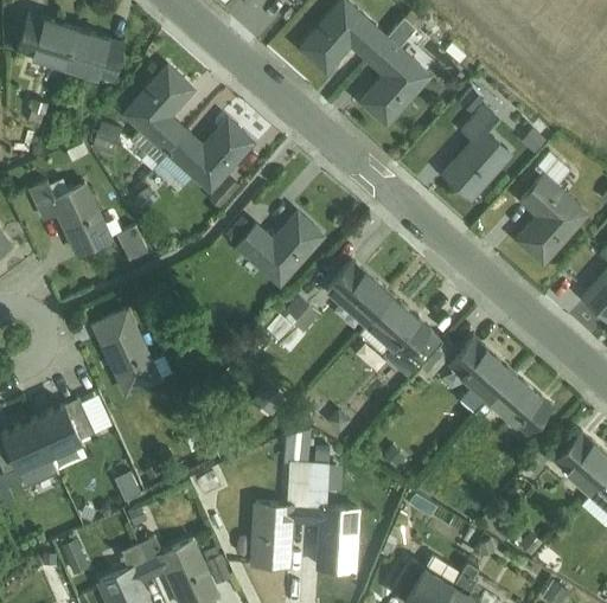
[(365,58),(388,34),(349,0),(338,0),(298,47),(326,72),(351,45),(365,58)]
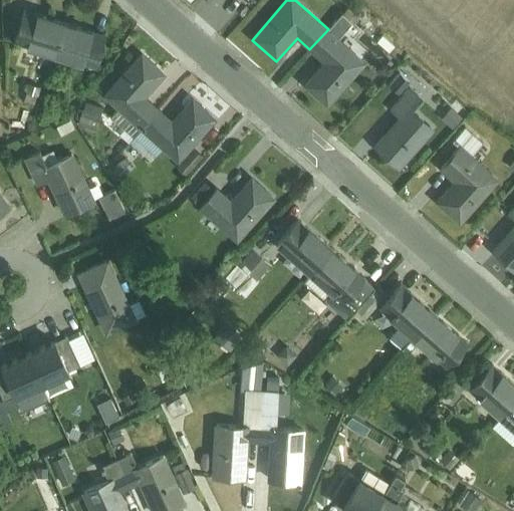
[(328,29),(309,49),(323,61),(302,85),(327,106),(366,62),(338,38),(358,17),(347,8),(328,29)]
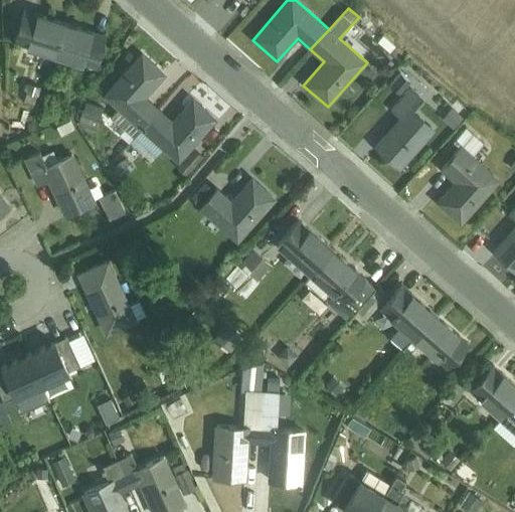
[(54,57),(65,24),(24,11),(13,45),(54,57)]
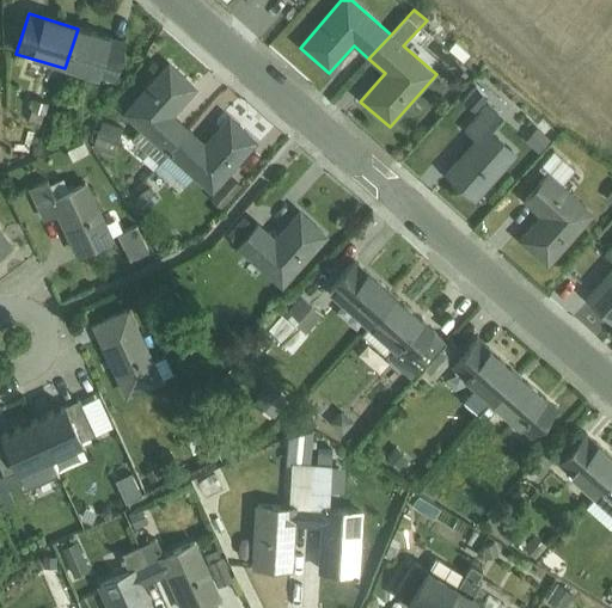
[(78,29),(65,68),(114,84),(126,44),(78,29)]
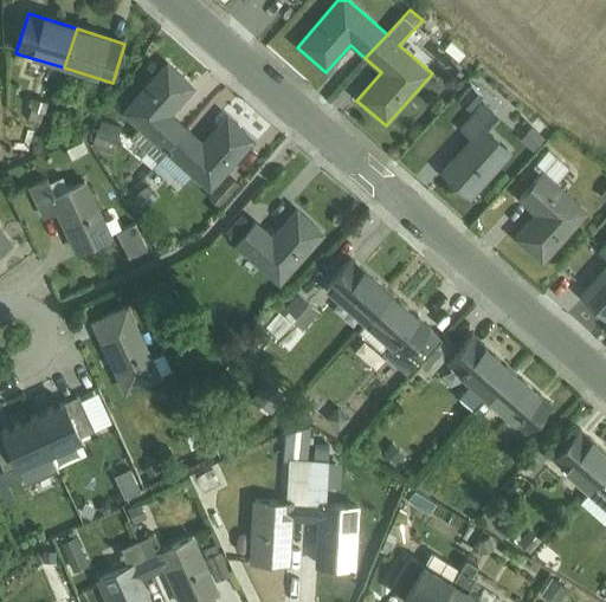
[(159,164),(189,133),(173,117),(197,90),(167,63),(121,116),(140,133),(130,142),(147,156),(141,161),(152,172),(159,164)]
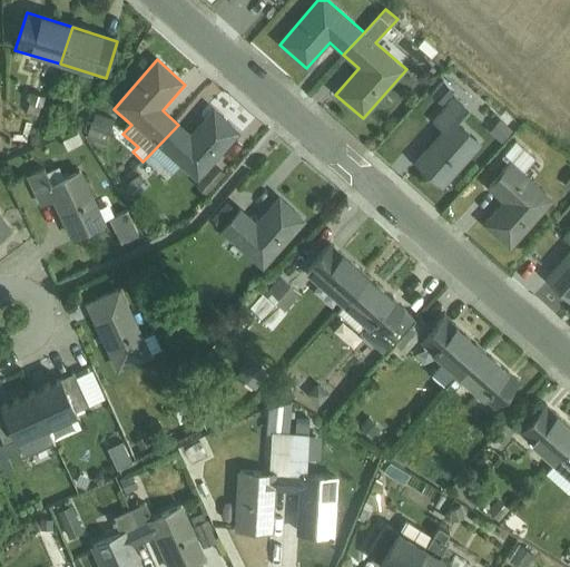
[(442,80),(431,94),(442,104),(453,89),(442,80)]
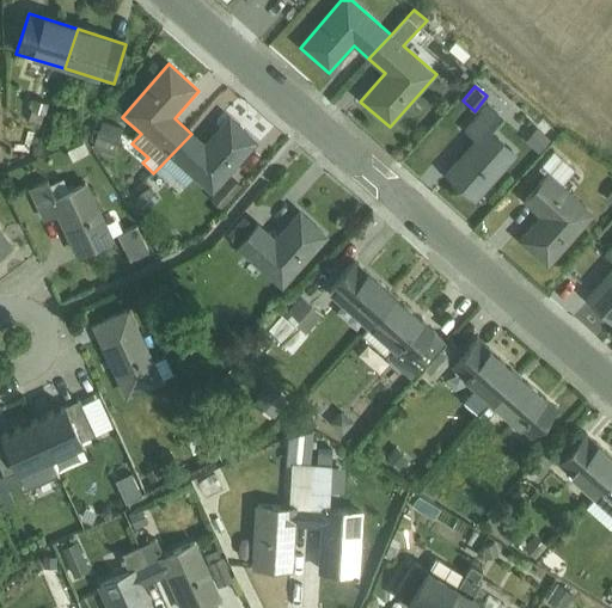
[(35,102),(29,123),(42,128),(48,105),(35,102)]
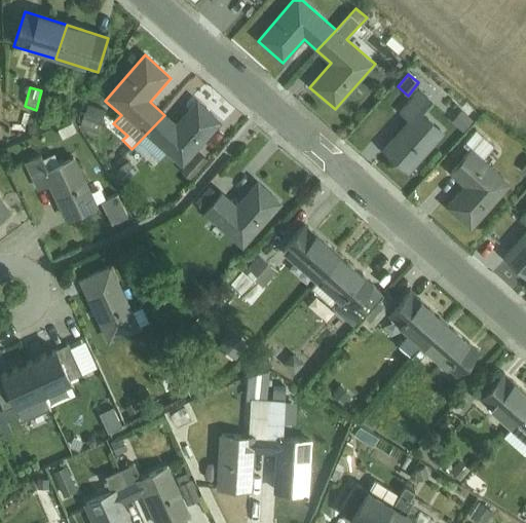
[(408,120),(381,149),(409,173),(445,132),(422,112),(433,101),(419,88),(398,111),(408,120)]
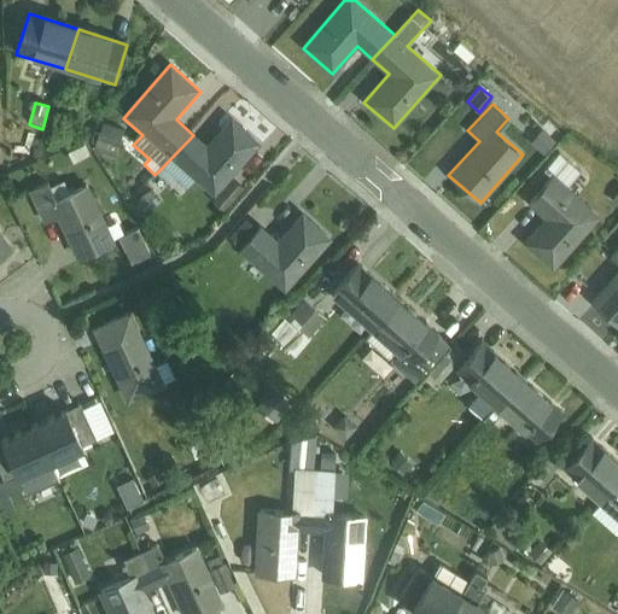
[(193,135),(162,168),(164,170),(161,176),(170,185),(175,180),(187,191),(194,181),(215,198),(213,203),(225,212),(244,189),(232,179),(262,146),(232,120),(207,147),(193,135)]
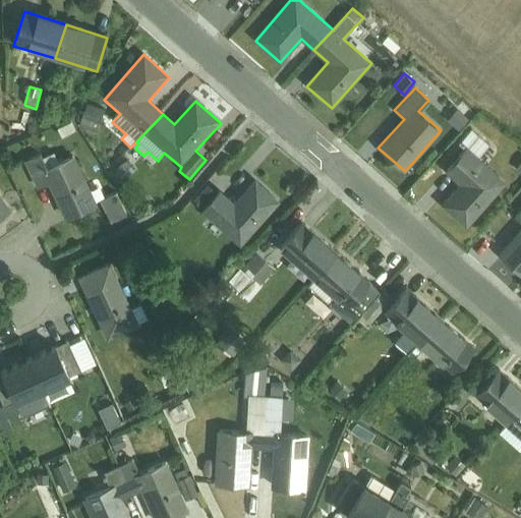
[(79,112),(75,123),(80,124),(79,129),(97,137),(101,131),(106,112),(88,107),(85,114),(79,112)]
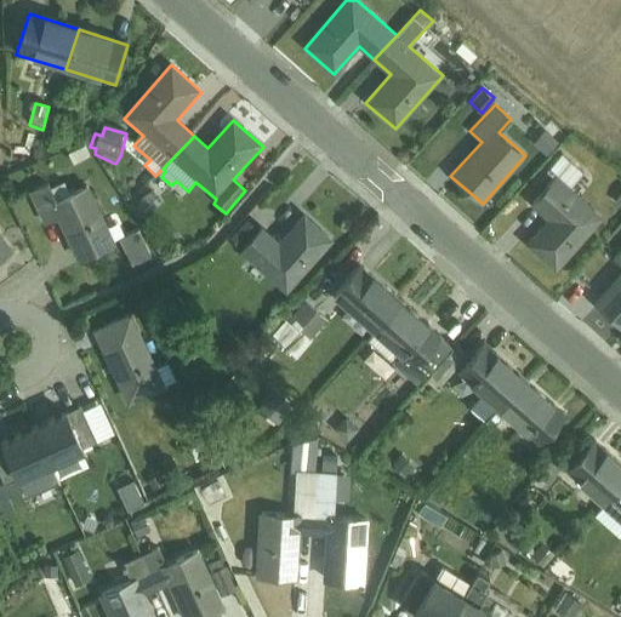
[(56,129),(52,138),(67,143),(69,132),(56,129)]
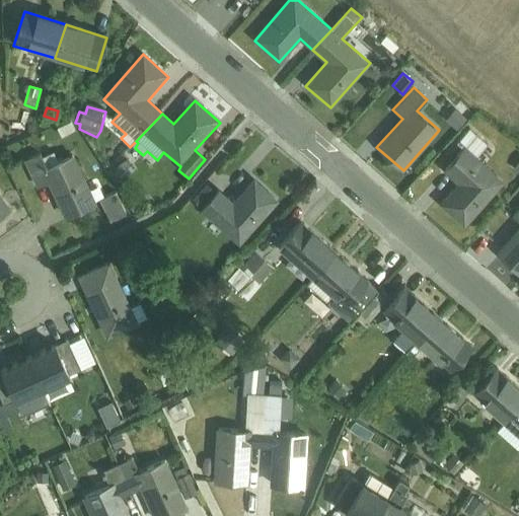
[(455,108),(445,120),(456,129),(466,118),(455,108)]
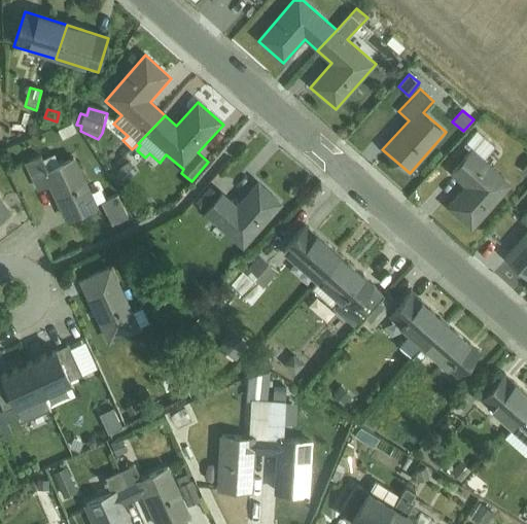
[(60,130),(64,138),(78,131),(74,123),(60,130)]
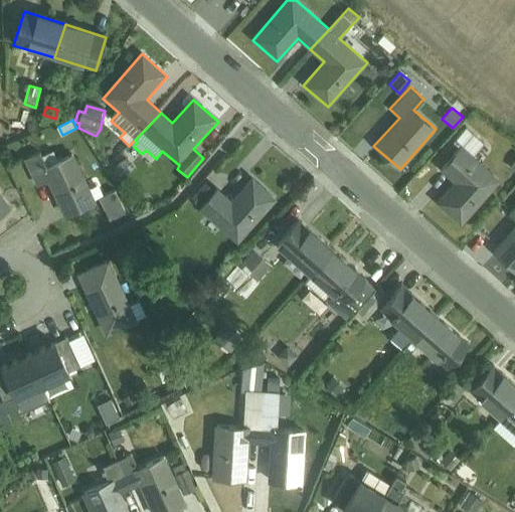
[(454,181),(436,202),(461,224),(501,179),(473,155),(484,143),(465,126),(453,141),(459,146),(440,169),(454,181)]
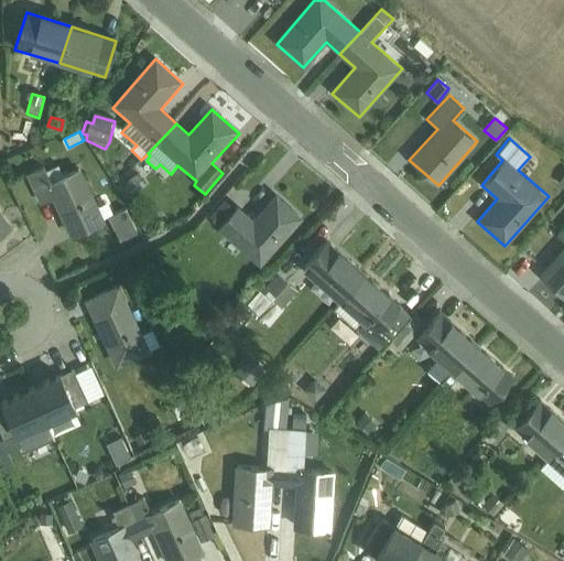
[(51,183),(64,177),(58,165),(46,172),(51,183)]
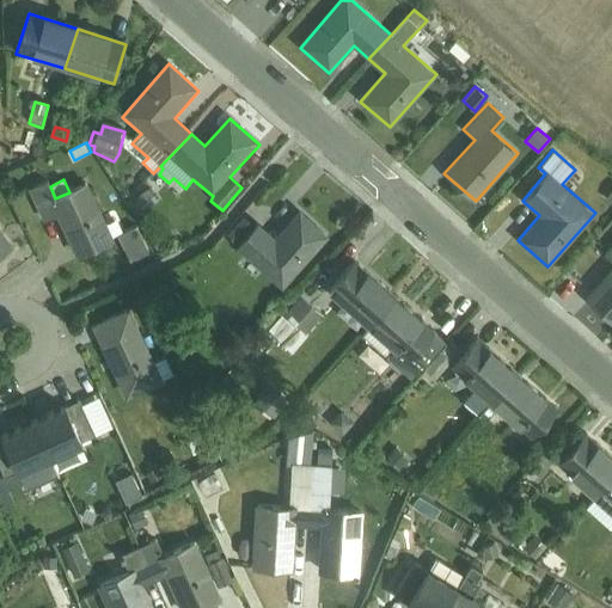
[(55,198),(50,186),(49,183),(31,191),(46,222),(59,216),(78,257),(114,240),(87,184),(69,192),(55,198)]
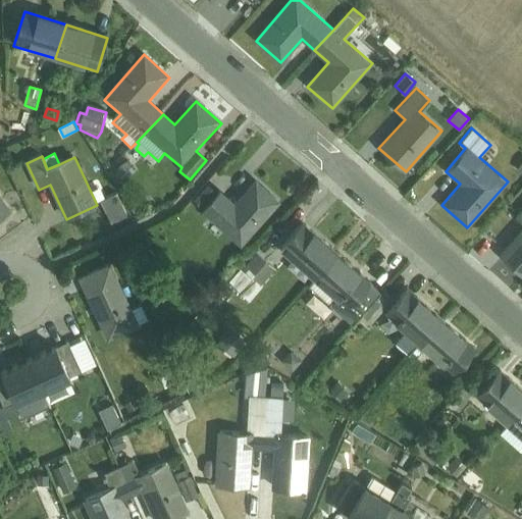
[(127,162),(115,171),(122,183),(136,173),(127,162)]
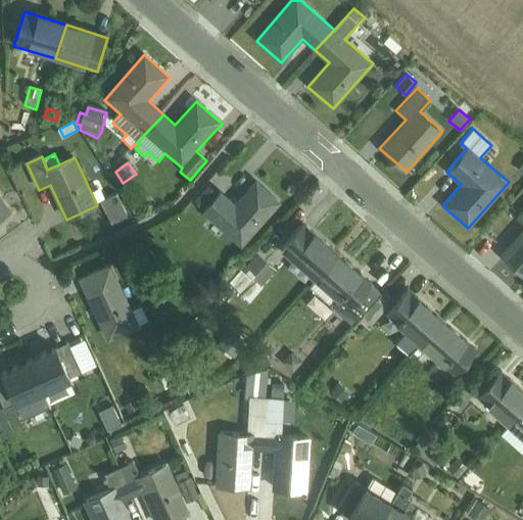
[(221,193),(201,214),(241,249),(282,204),(256,181),(236,205),(221,193)]
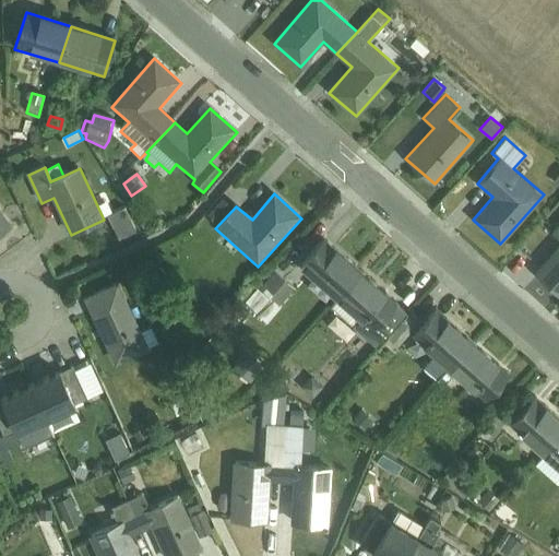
[(222,200),(207,216),(216,225),(232,208),(222,200)]
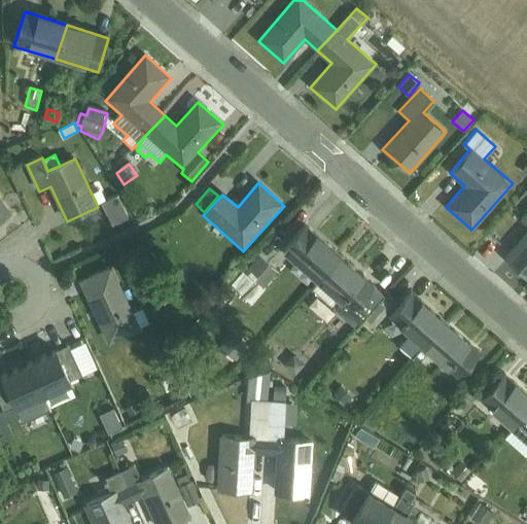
[(118,197),(102,204),(112,226),(129,219),(118,197)]
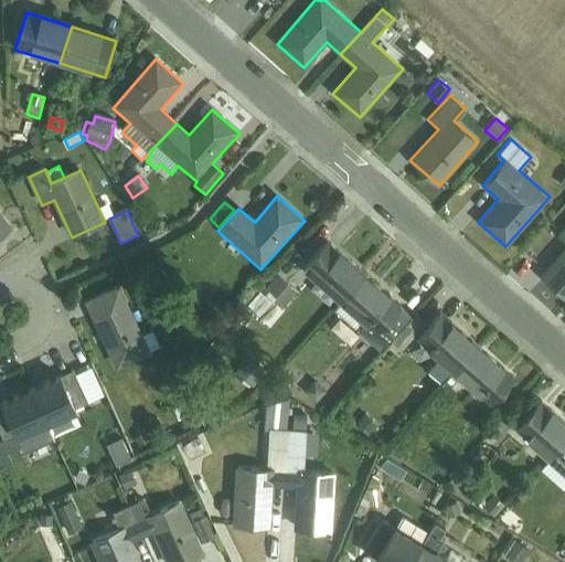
[(0,240),(13,231),(0,212),(0,240)]
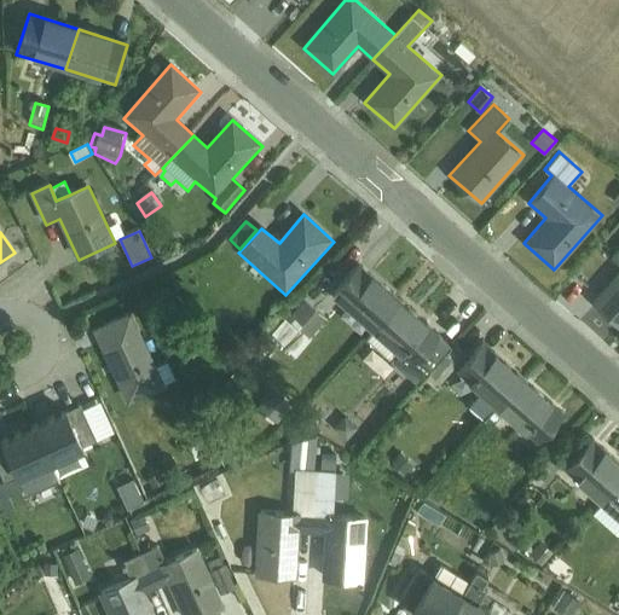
[(618,264),(618,270),(591,301),(618,325),(618,247),(611,257),(618,264)]
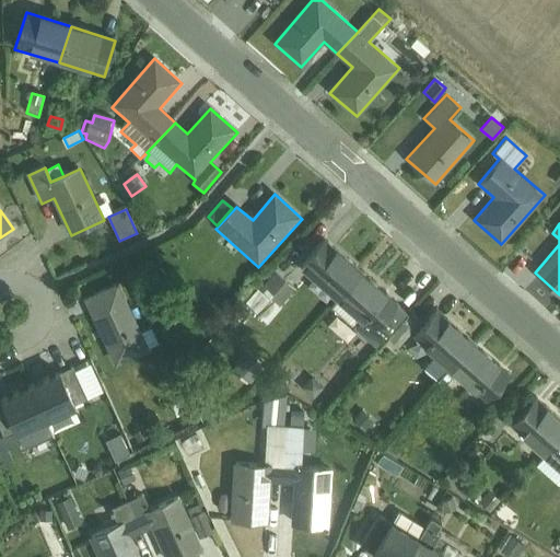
[(339,301),(362,275),(324,240),(300,267),(339,301)]
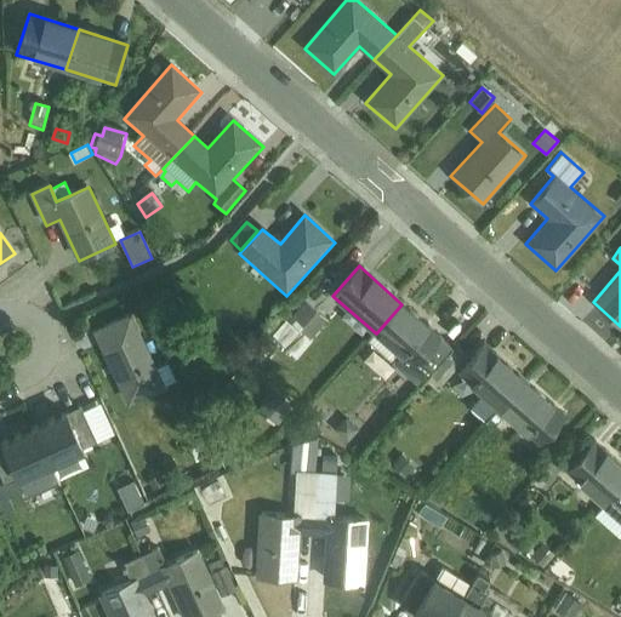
[(286,323),(272,337),(296,361),(329,323),(305,302),(288,321),(298,331),(297,332),(286,323)]
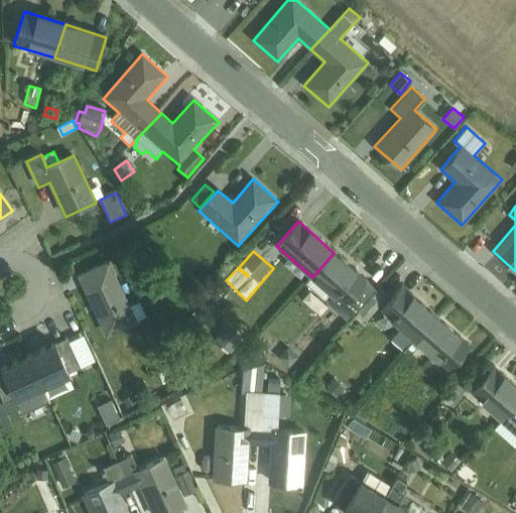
[(334,253),(312,277),(305,285),(349,323),(358,312),(377,292),(334,253)]
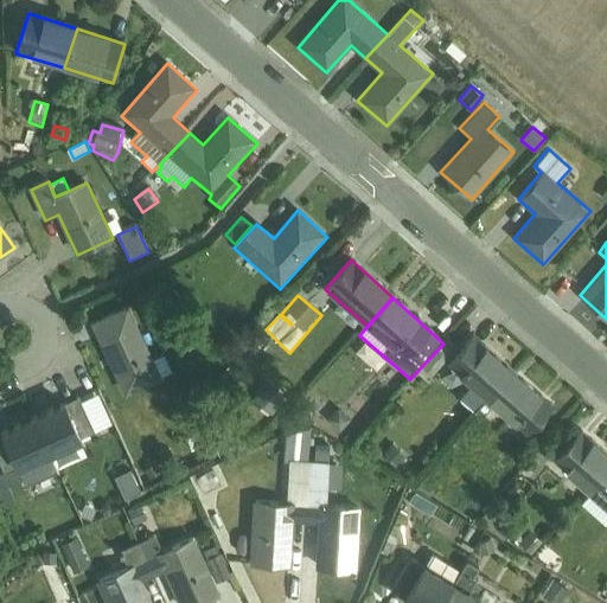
[(153,360),(163,355),(151,329),(140,334),(129,309),(94,325),(126,395),(161,377),(153,360)]
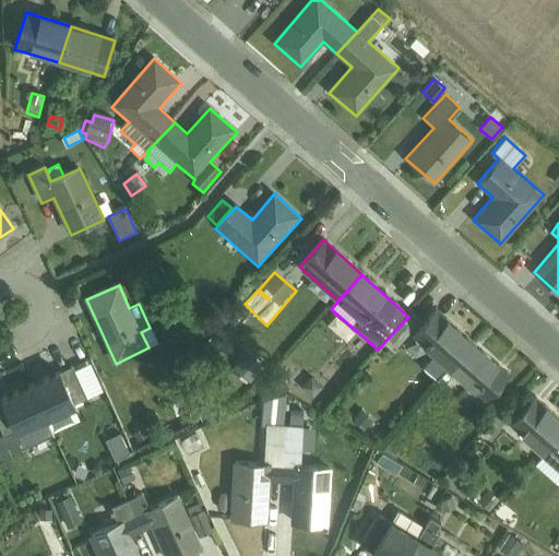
[(449,369),(473,342),(437,310),(412,338),(435,356),(424,369),(438,382),(449,369)]
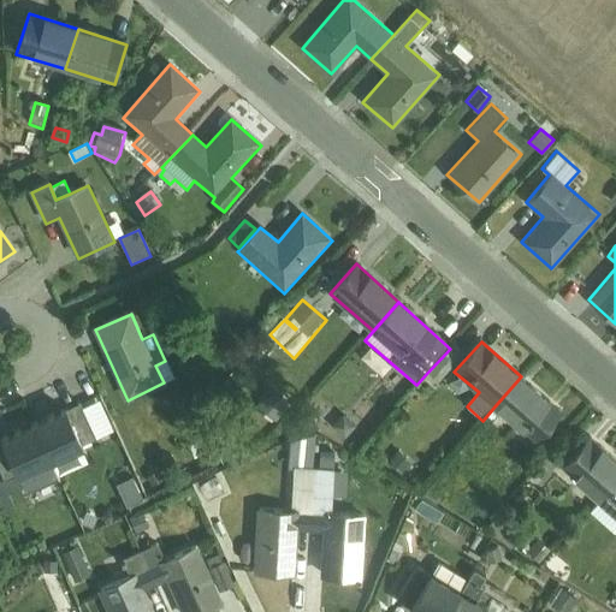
[(450,349),(427,373),(439,384),(466,354),(455,343),(450,349)]
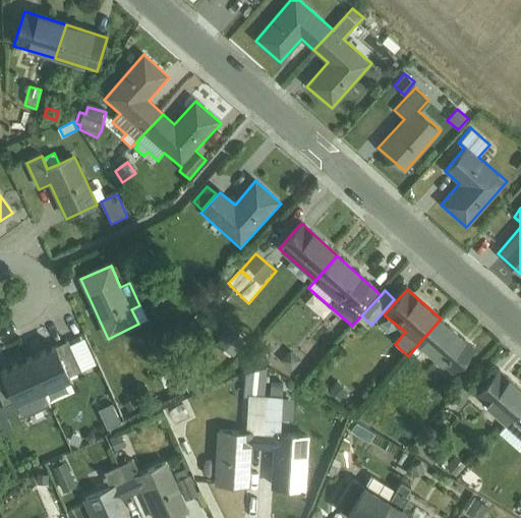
[(131,309),(138,324),(148,320),(140,305),(139,305),(131,309)]
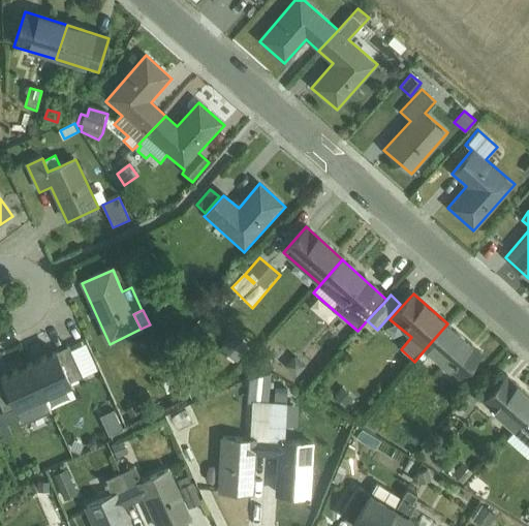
[(447,323),(425,349),(460,380),(484,356),(447,323)]
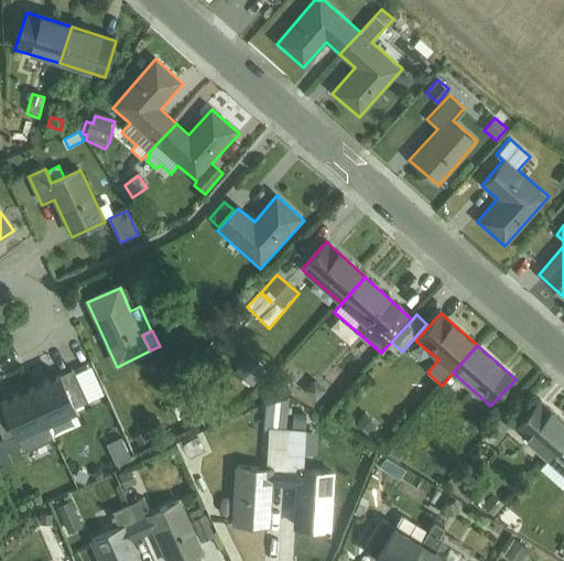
[(250,357),(235,374),(251,388),(267,371),(250,357)]
